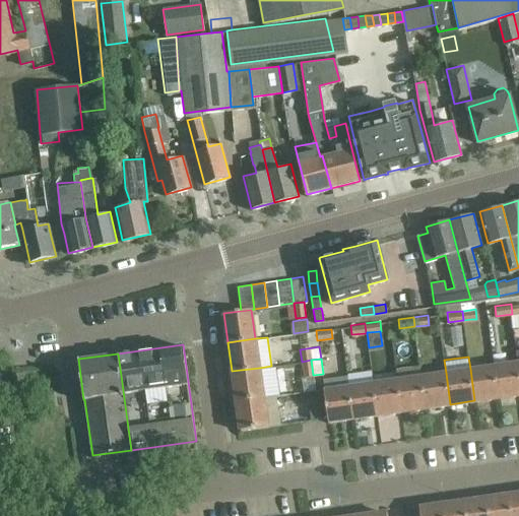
[(313,375),(311,360),(302,362),(304,376),(313,375)]
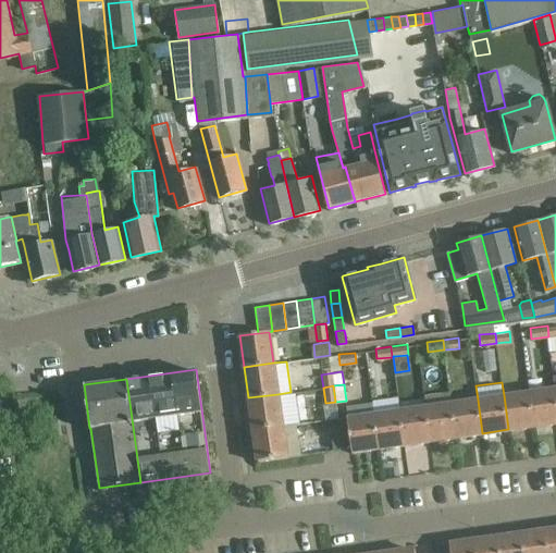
[(555,391),(555,389),(530,392),(534,426),(555,421),(555,391)]
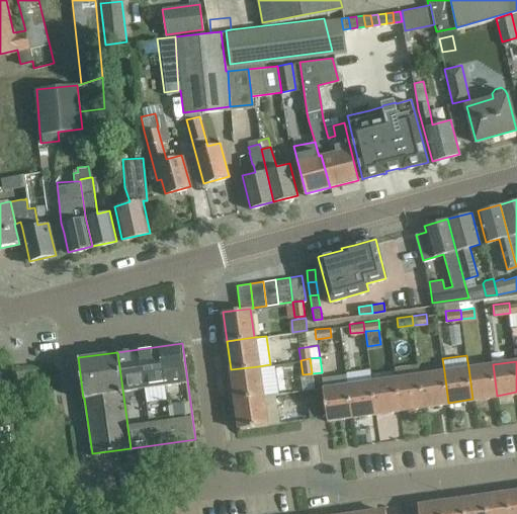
[(497,396),(493,364),(468,367),(472,399),(497,396)]
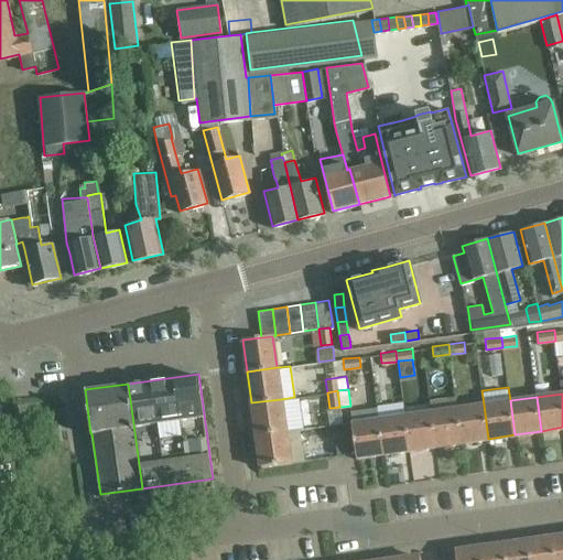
[(285,430),(281,399),(251,402),(256,434),(285,430)]
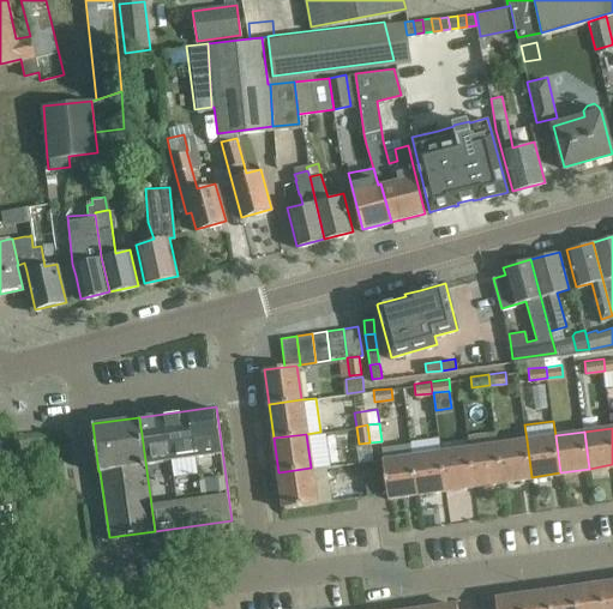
[(527,440),(526,440),(498,444),(503,481),(532,477),(527,440)]
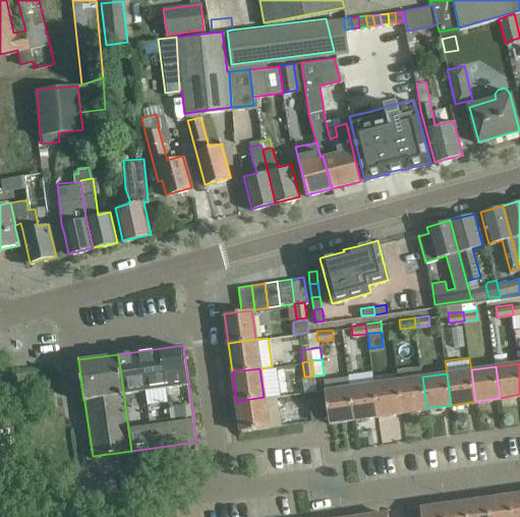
[(402,411),(426,408),(422,377),(398,381),(402,411)]
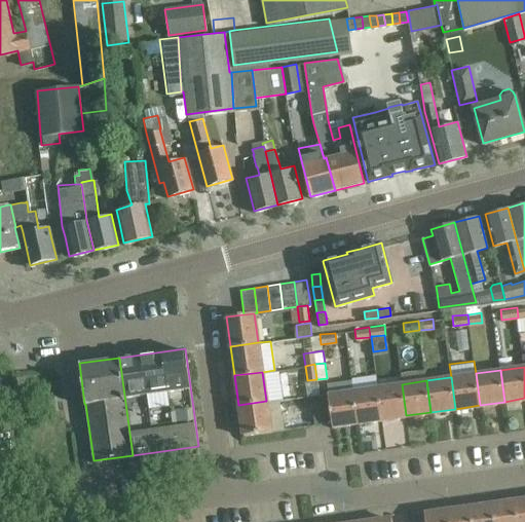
[(377,387),(381,419),(406,415),(402,384),(377,387)]
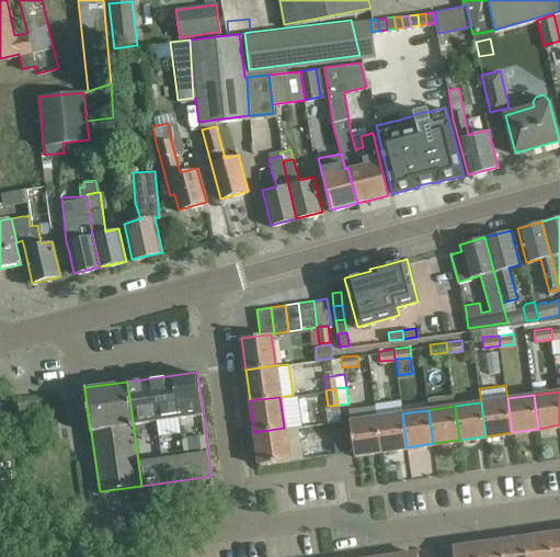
[(407,447),(402,413),(376,417),(380,451),(407,447)]
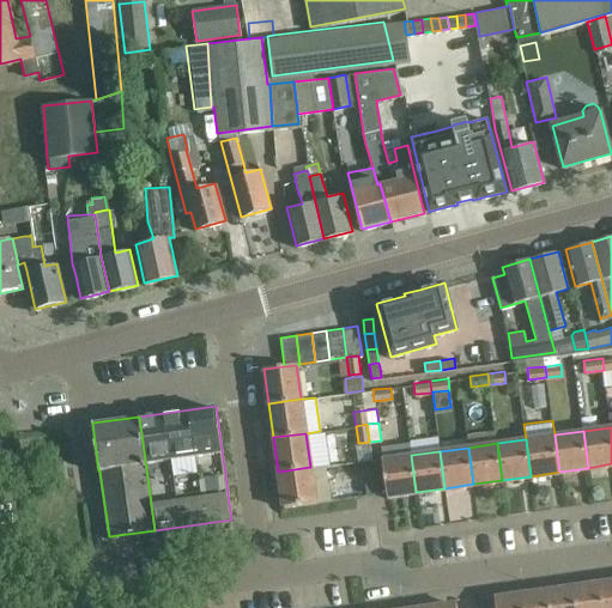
[(387,497),(416,492),(411,455),(382,460),(387,497)]
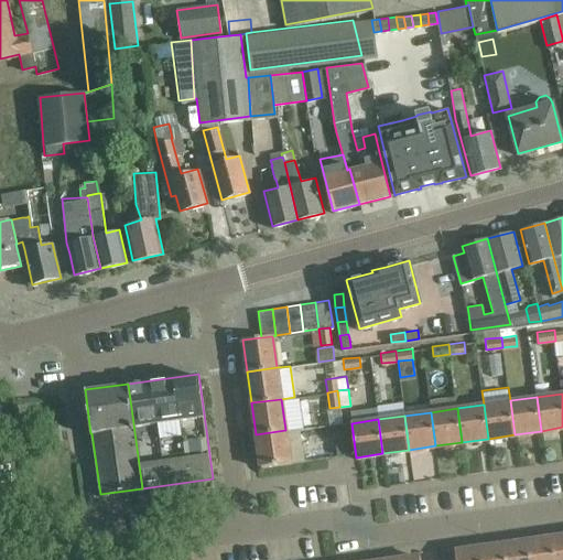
[(285,430),(256,434),(261,466),(290,462),(290,461),(303,460),(299,429),(285,430)]
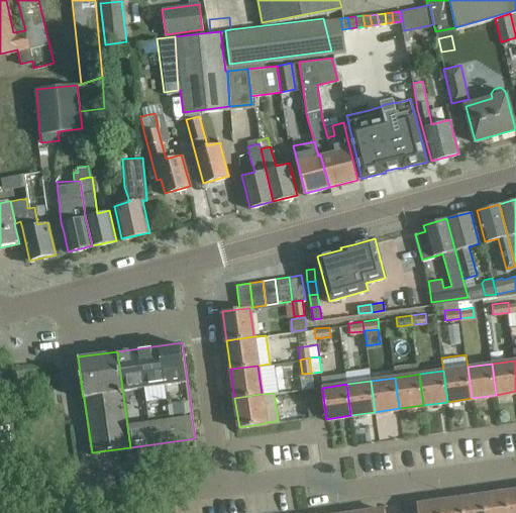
[(317,414),(315,399),(306,401),(308,415),(317,414)]
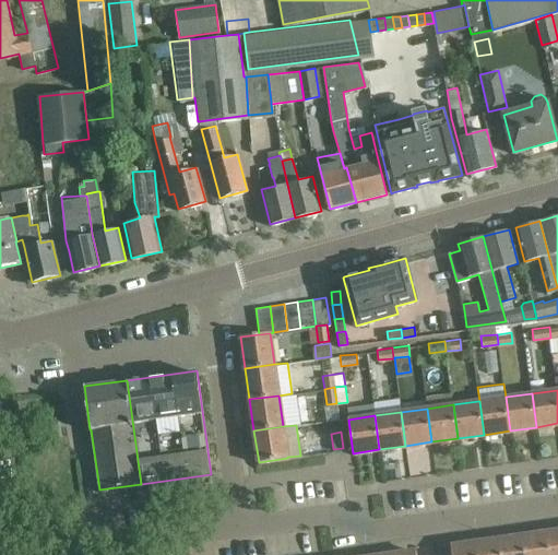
[(557,554),(557,529),(546,531),(549,554),(557,554)]
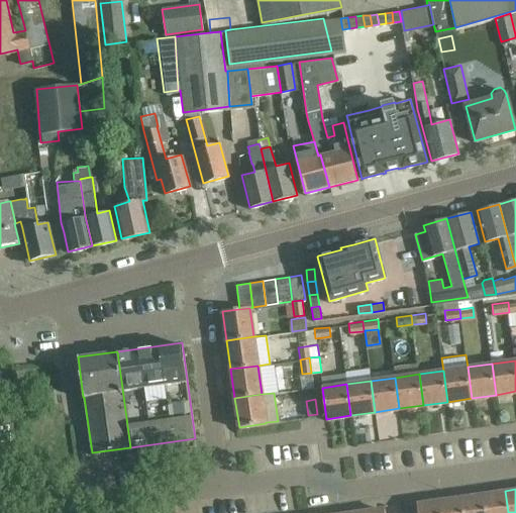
[(484,494),(485,512),(508,512),(505,491),(484,494)]
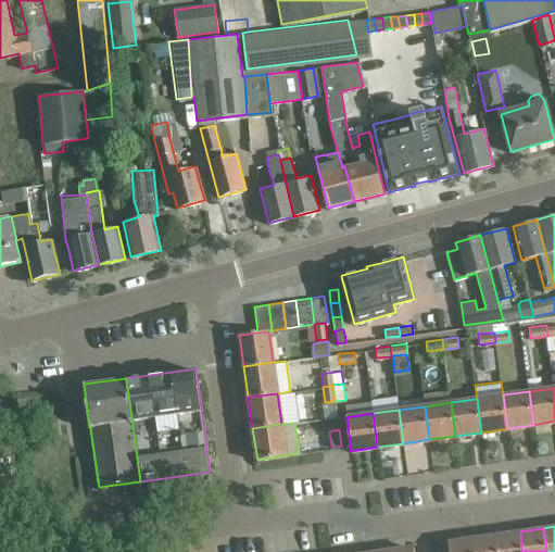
[(521,551),(520,531),(519,531),(496,536),(497,551),(521,551)]
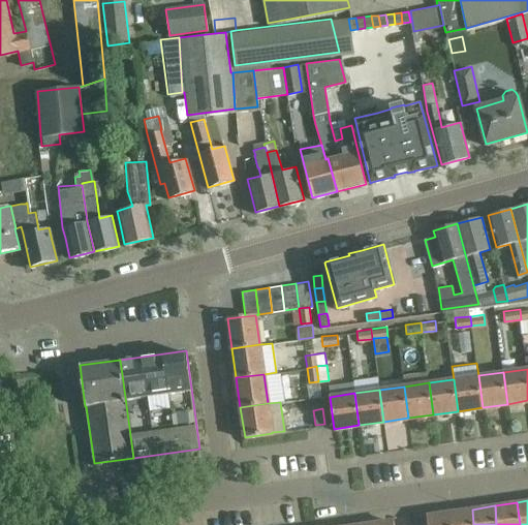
[(473,524),(472,510),(449,513),(451,524),(473,524)]
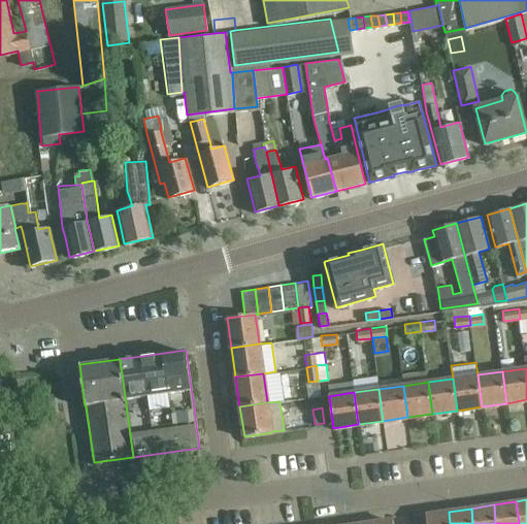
[(450,523),(449,512),(426,515),(426,523),(450,523)]
